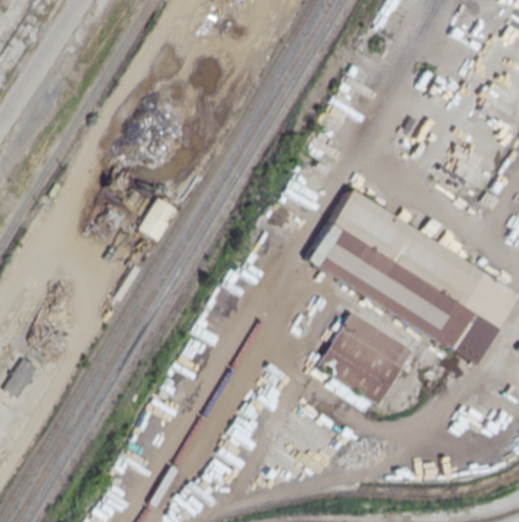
[(320,120),(342,132),(357,106),(334,94),(320,120)]
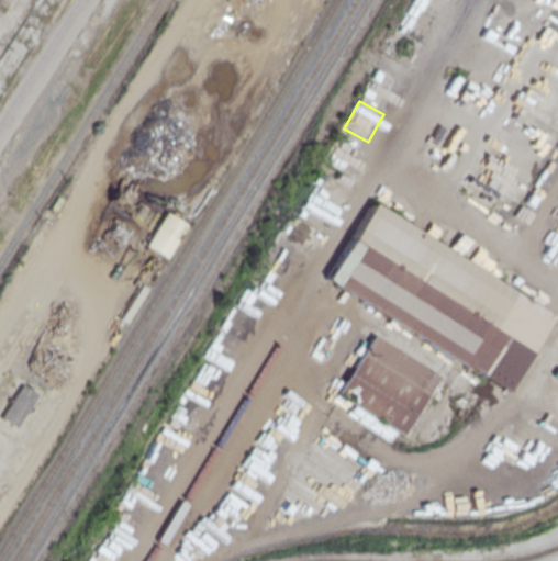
[(557,433),(528,415),(533,406),(328,279),(377,202),(543,309),(545,304),(557,312),(557,433)]
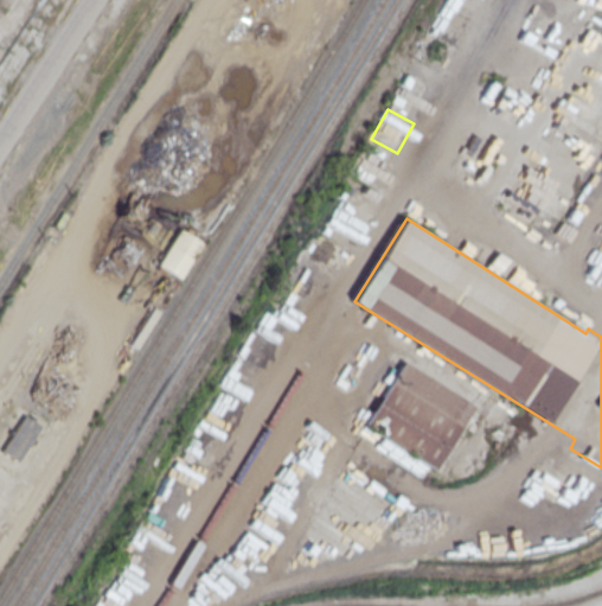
[(206,244),(184,230),(161,266),(184,280),(206,244)]
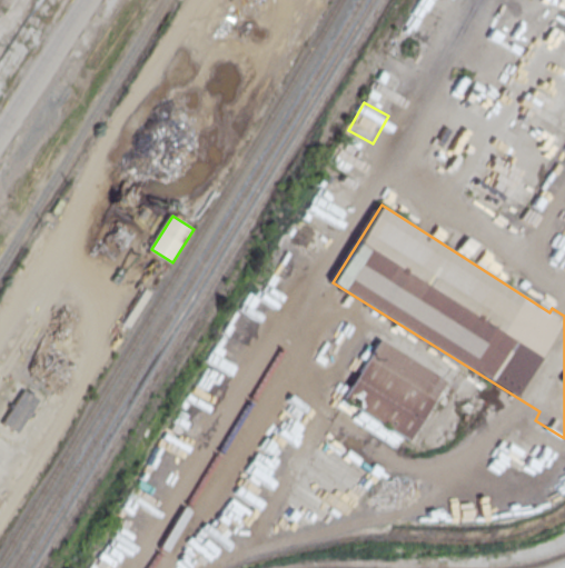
[(380,339),(447,380),(410,441),(345,398),(380,339)]
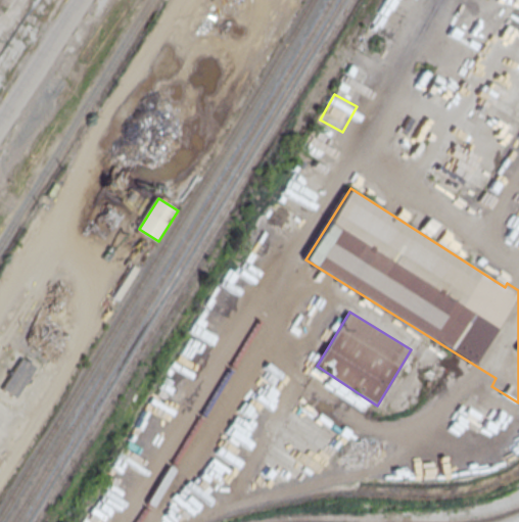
[(3,389),(18,399),(39,369),(24,359),(3,389)]
